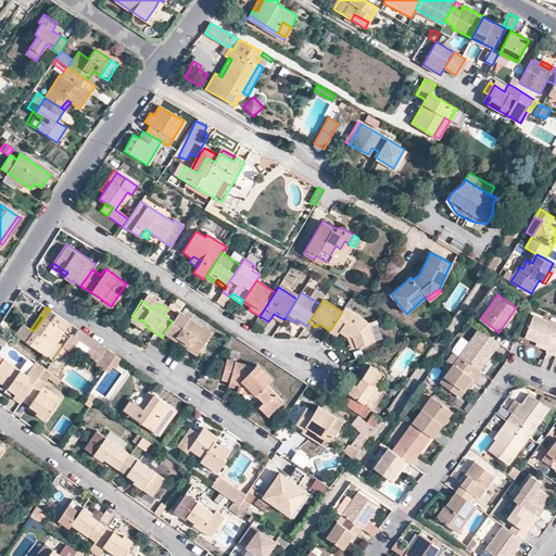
[(355,348),(355,349),(375,342),(369,324),(344,307),(342,312),(330,330),(328,332),(336,337),(339,332),(346,338),(348,336),(352,338),(355,348)]
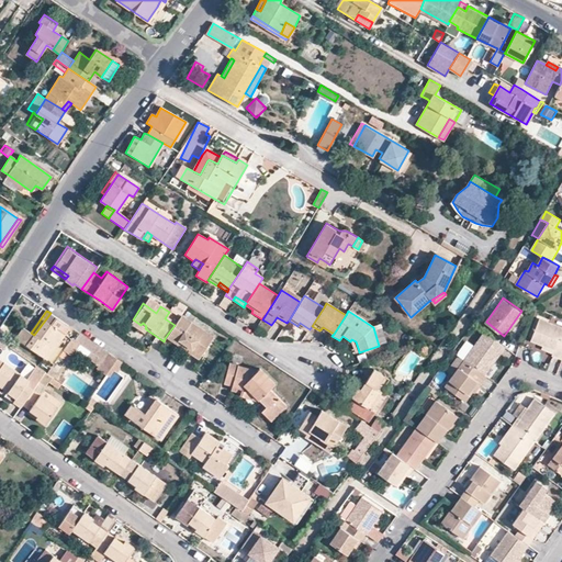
[(34,335),(31,333),(23,328),(17,339),(47,360),(70,326),(63,319),(51,313),(34,335)]
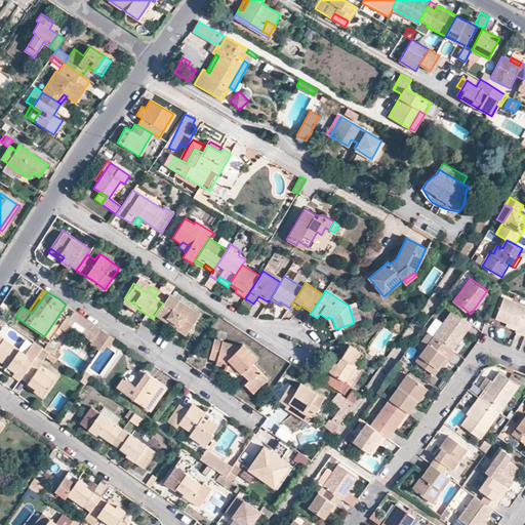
[(167,320),(187,333),(198,316),(168,295),(163,304),(154,316),(165,323),(167,320)]
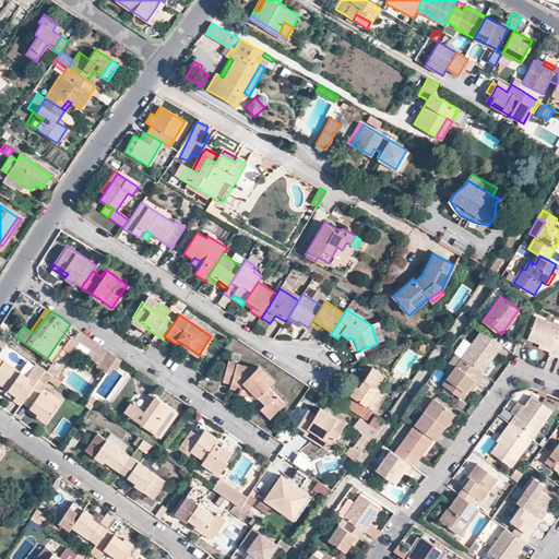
[(283,325),(285,321),(275,316),(273,319),(283,325)]
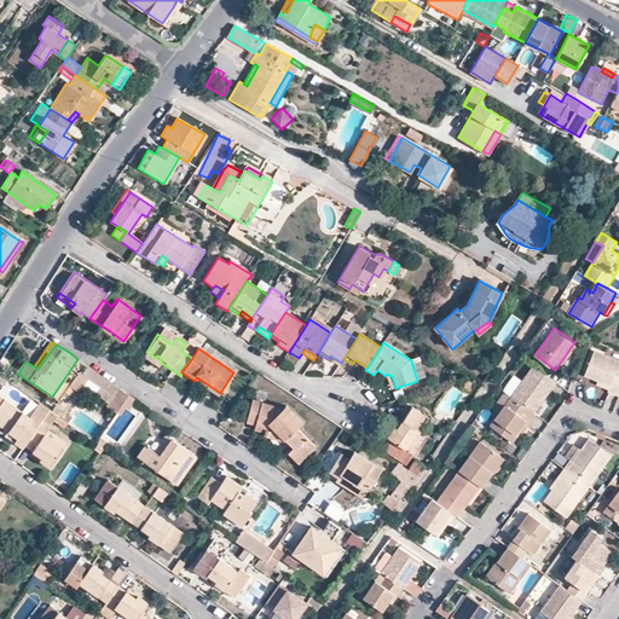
[(156,369),(161,363),(161,362),(160,362),(161,359),(157,356),(155,358),(146,352),(145,352),(140,359),(142,359),(156,369)]
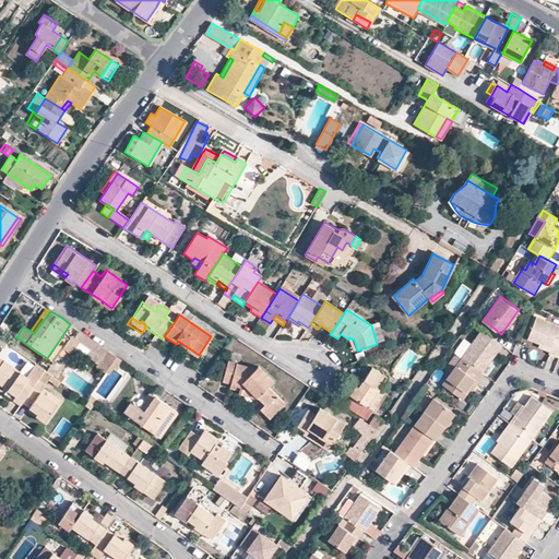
[(307,328),(308,328),(298,321),(296,324),(306,331),(307,328)]
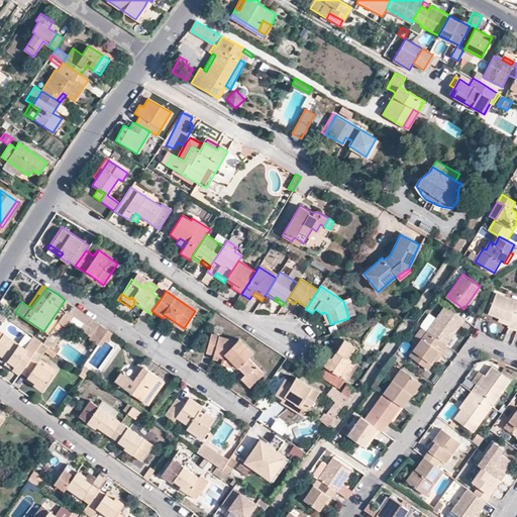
[(510,320),(509,323),(508,326),(516,329),(516,306),(495,297),(489,311),(501,316),(509,319),(510,320)]
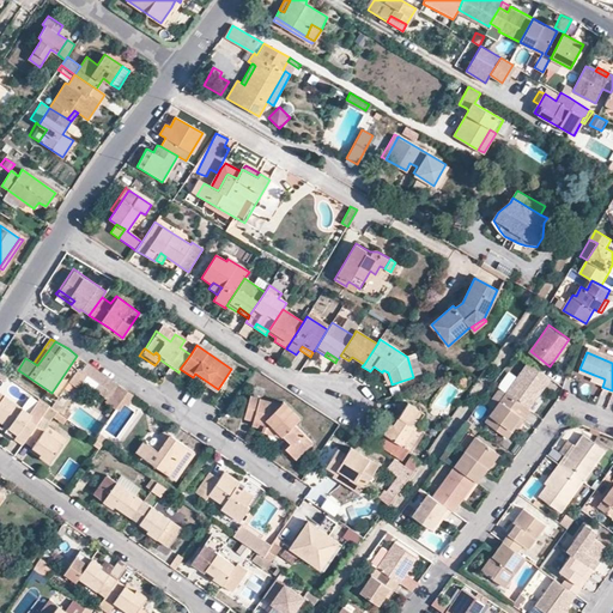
[(505,393),(526,406),(533,396),(533,395),(536,398),(551,378),(528,362),(505,393)]
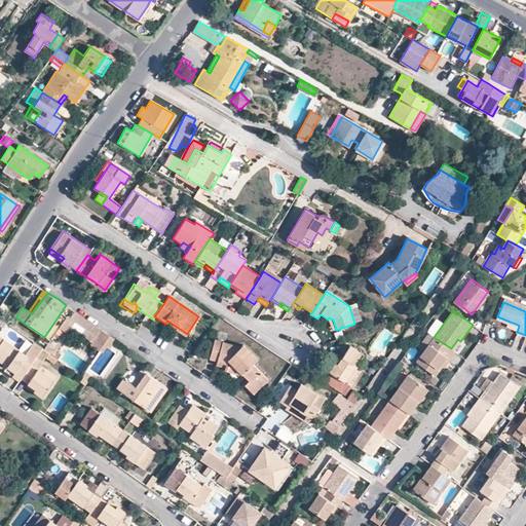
[(81,335),(92,343),(101,330),(75,312),(71,318),(75,323),(85,330),(81,335)]
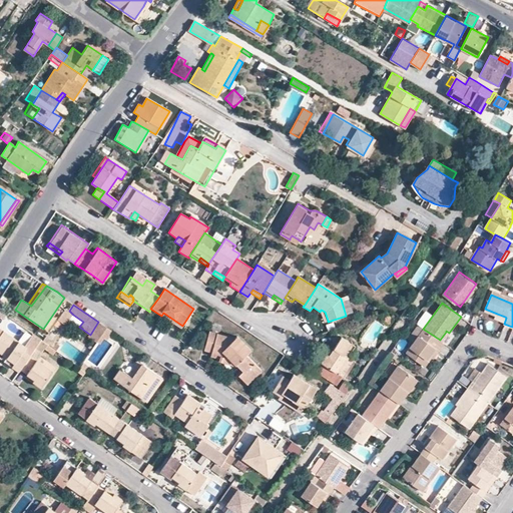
[(65,326),(73,315),(69,311),(66,310),(58,321),(65,326)]
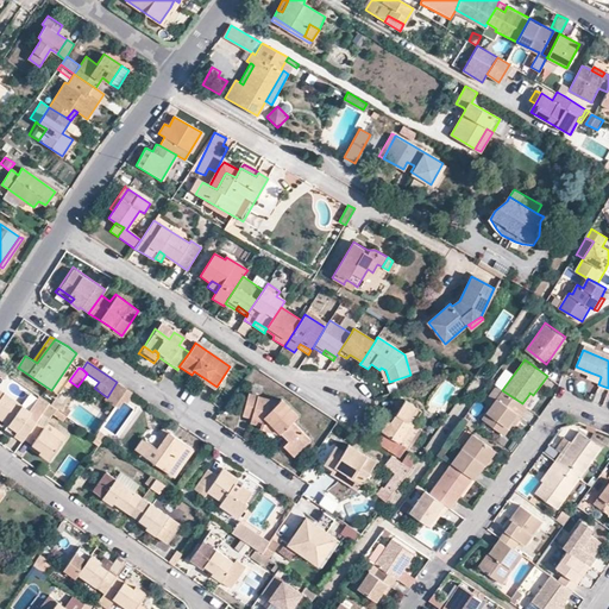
[(213,390),(217,387),(194,371),(192,375),(192,376),(213,390)]
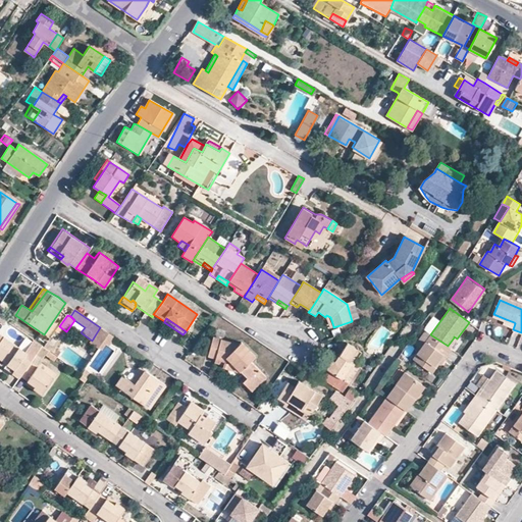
[(90,343),(99,349),(109,333),(100,327),(92,341),(90,343)]
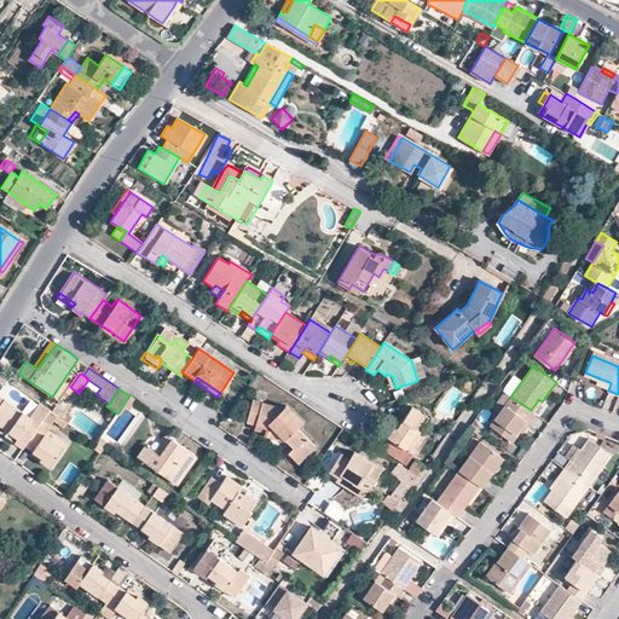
[(493,409),(498,412),(499,412),(510,397),(505,392),(493,409)]
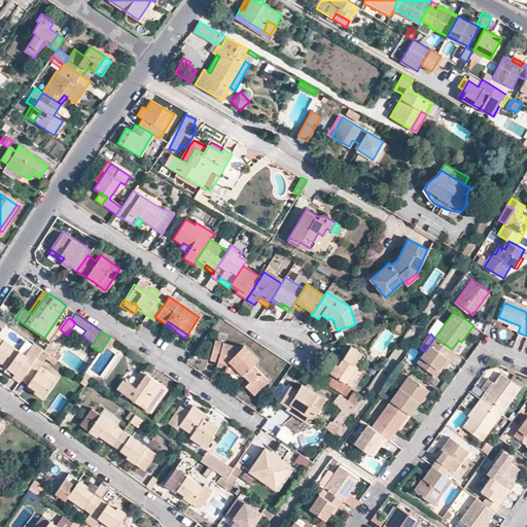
[(115,341),(110,337),(100,352),(103,354),(107,347),(110,349),(115,341)]
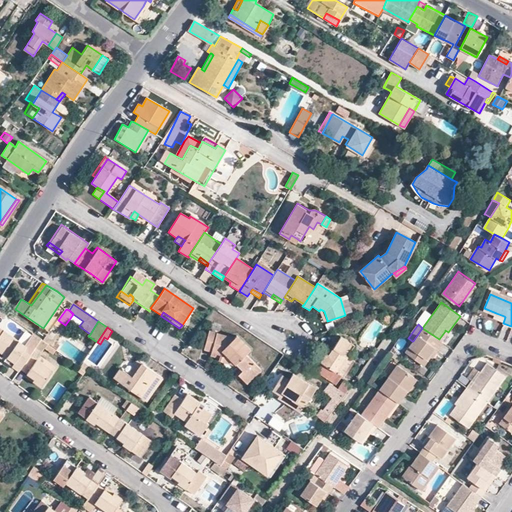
[(436,347),(439,349),(444,343),(442,342),(439,339),(422,328),(413,341),(412,341),(405,351),(425,365),(432,355),(430,354),(431,354),(435,347),(436,347)]
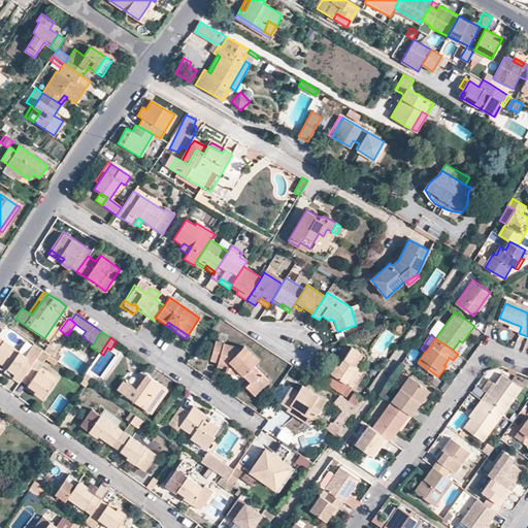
[(462,342),(459,340),(459,341),(453,350),(456,353),(462,342)]
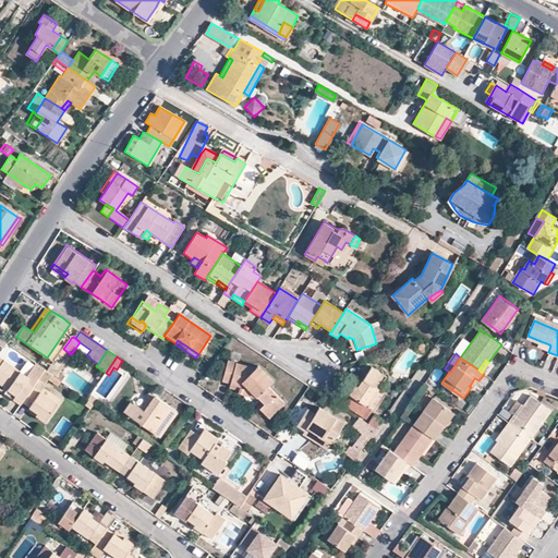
[(14,398),(22,402),(32,387),(45,370),(36,363),(25,377),(2,361),(2,362),(0,361),(0,385),(7,389),(3,393),(12,400),(14,398)]
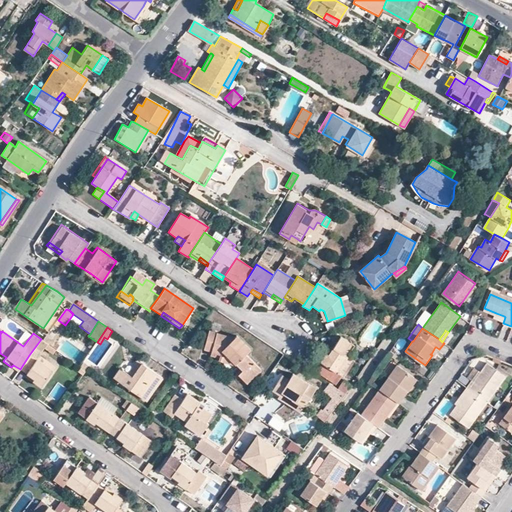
[(211,351),(220,353),(229,356),(231,358),(236,363),(243,370),(238,375),(247,383),(261,369),(246,354),(250,350),(237,336),(234,338),(209,331),(204,349),(211,351)]
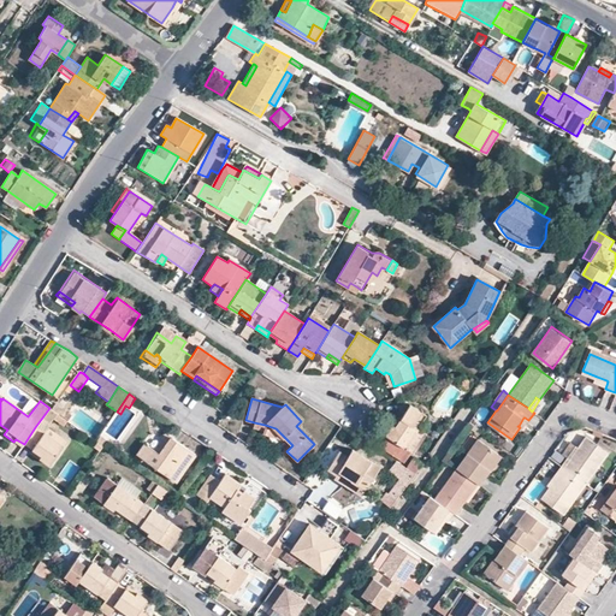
[(395,427),(391,426),(385,436),(386,437),(404,448),(416,430),(426,416),(409,406),(401,418),(401,419),(395,427)]
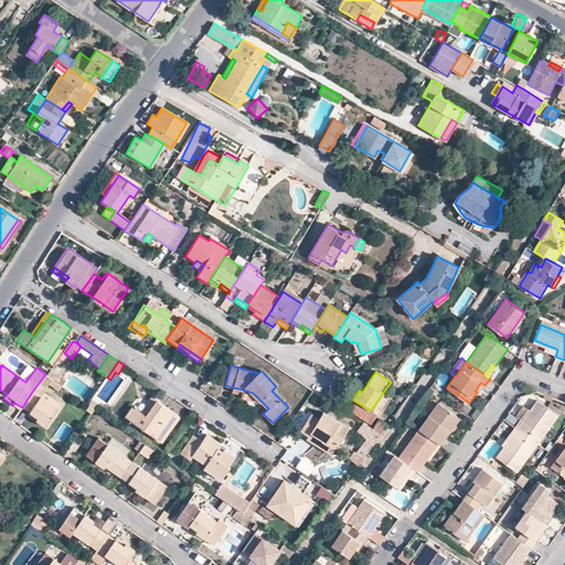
[(54,381),(62,386),(65,382),(57,375),(54,381)]
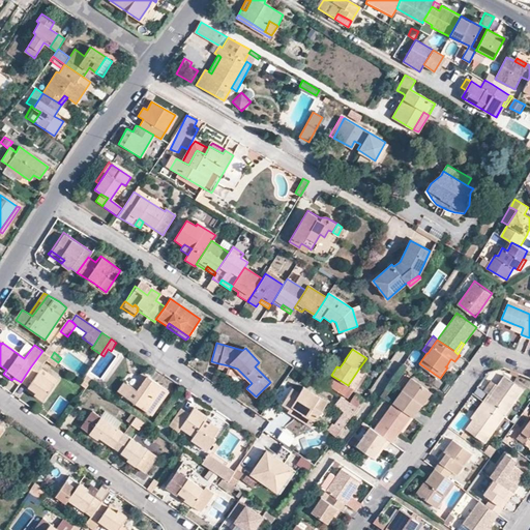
[(58,362),(51,357),(47,362),(54,367),(58,362)]
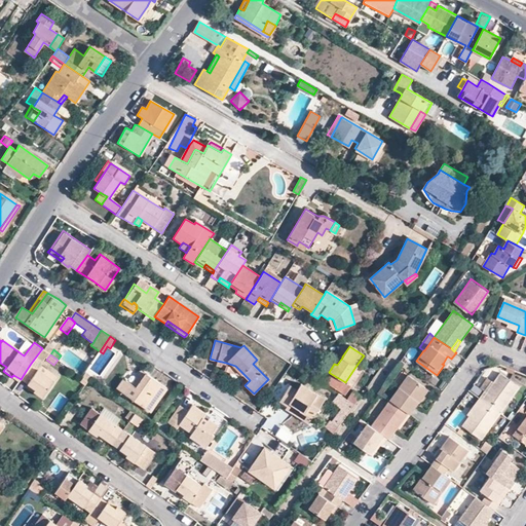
[(446,366),(451,359),(448,357),(447,357),(443,364),(442,364),(444,365),(446,366)]
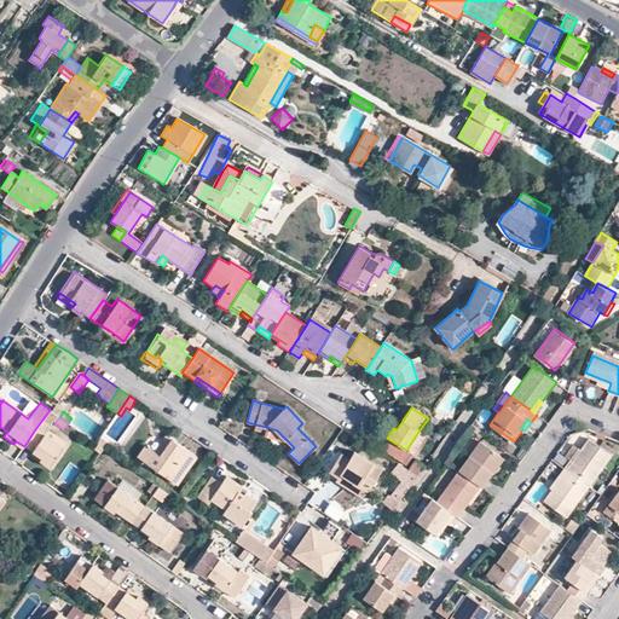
[(266,427),(265,432),(265,435),(284,441),(284,440),(285,439),(279,433),(277,431),(266,427)]
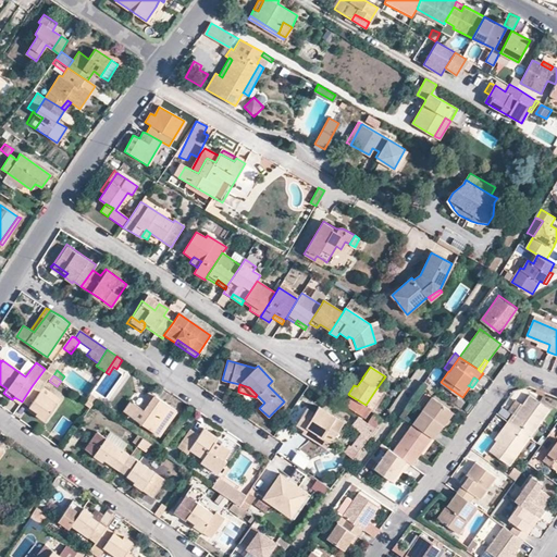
[(37,412),(36,415),(45,421),(57,405),(32,386),(22,401),(28,406),(37,412)]
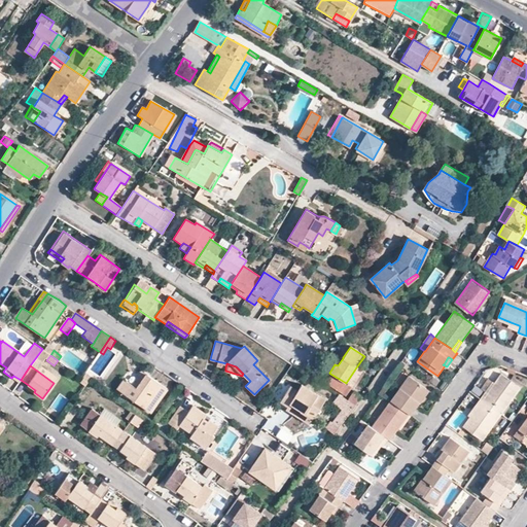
[(363,373),(356,367),(346,383),(330,374),(329,373),(322,383),(339,393),(345,398),(363,373)]
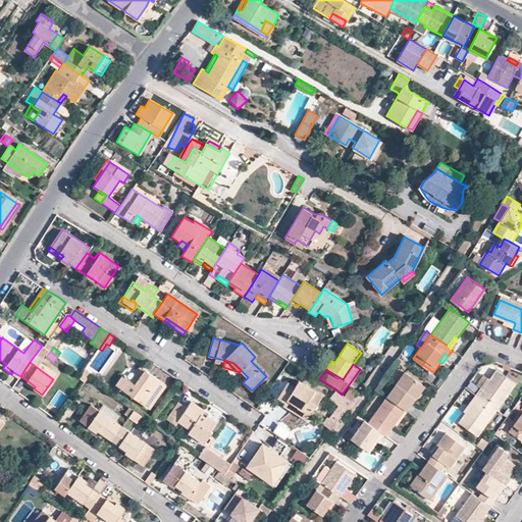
[(140,367),(129,380),(135,384),(145,370),(140,367)]
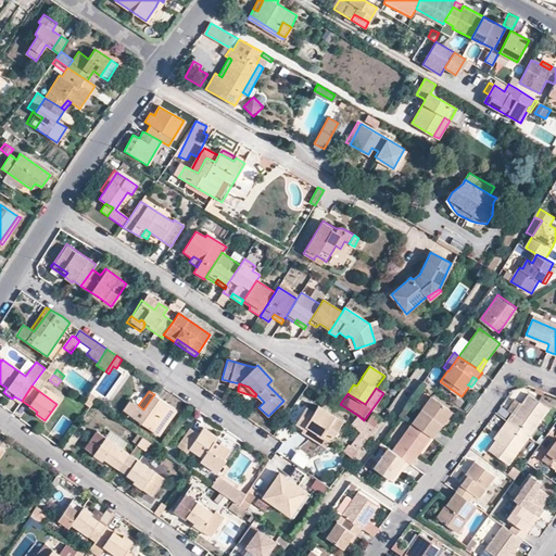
[(93,403),(95,404),(97,400),(90,394),(87,399),(93,403)]
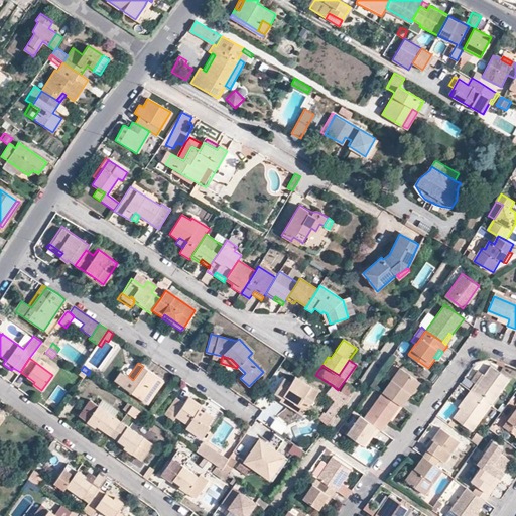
[(162,380),(143,366),(133,380),(128,376),(122,372),(115,381),(147,403),(162,380)]
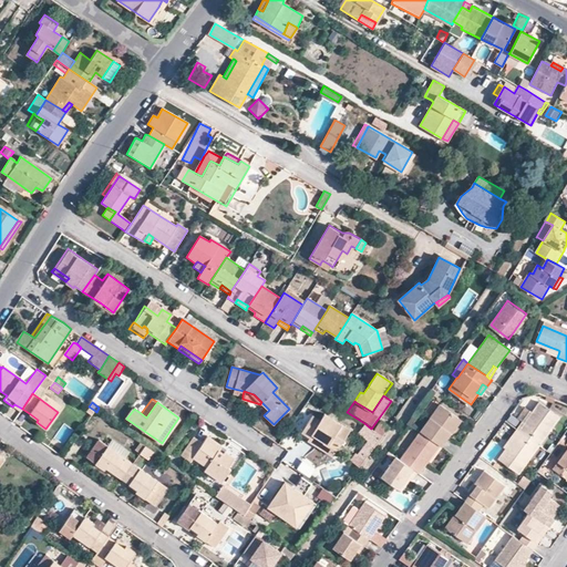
[(525,423),(523,421),(517,429),(539,445),(559,416),(539,402),(533,412),(525,423)]
